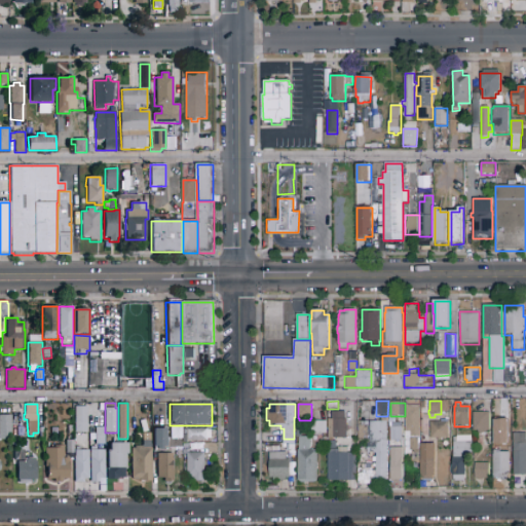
[(419,455),(405,455),(405,431),(406,431),(406,405),(419,405),(419,445),(419,455)]
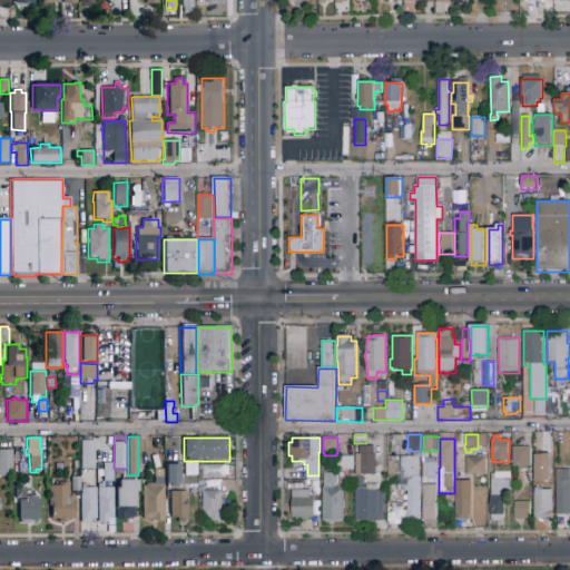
[(81,470),(80,441),(95,440),(96,469),(81,470)]
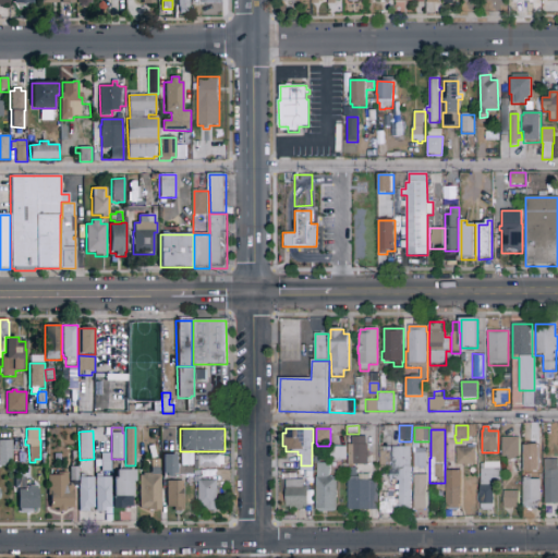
[(526,434),(542,435),(542,449),(526,449),(526,434)]
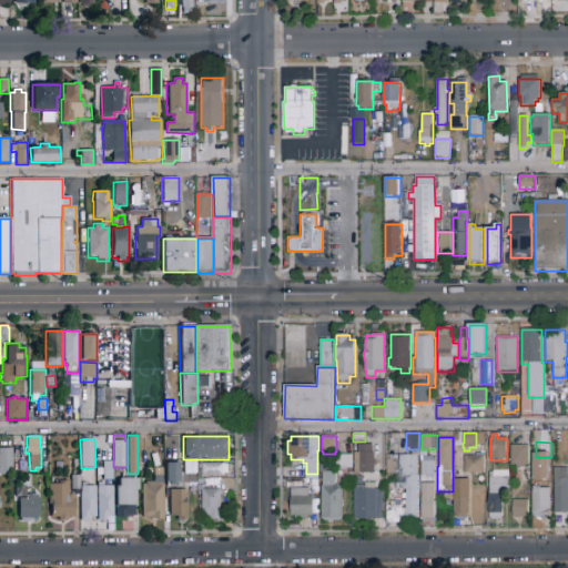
[(354,474),(354,453),(358,453),(358,445),(372,445),(373,453),(374,453),(374,474),(354,474)]
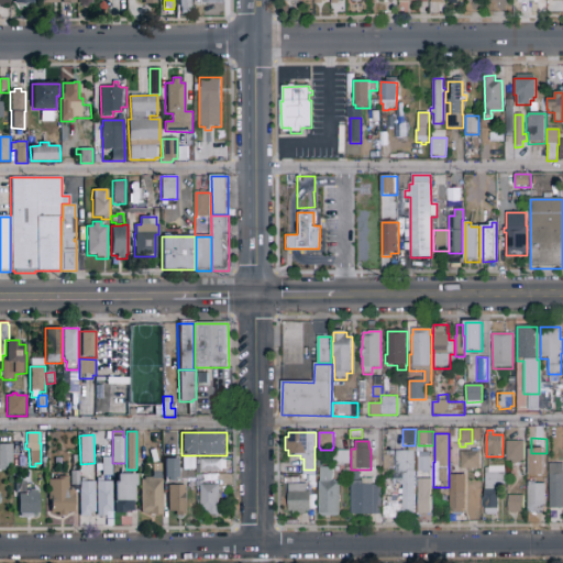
[(506,462),(507,442),(523,442),(523,462),(521,462),(521,464),(511,464),(511,462),(506,462)]
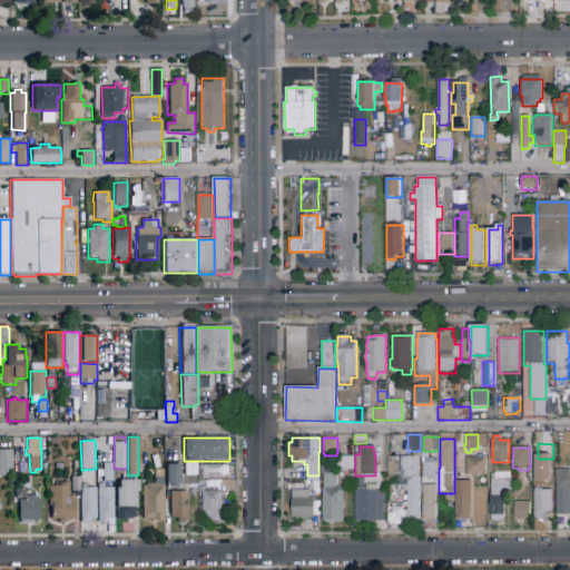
[(0,477),(0,450),(13,450),(13,477),(0,477)]
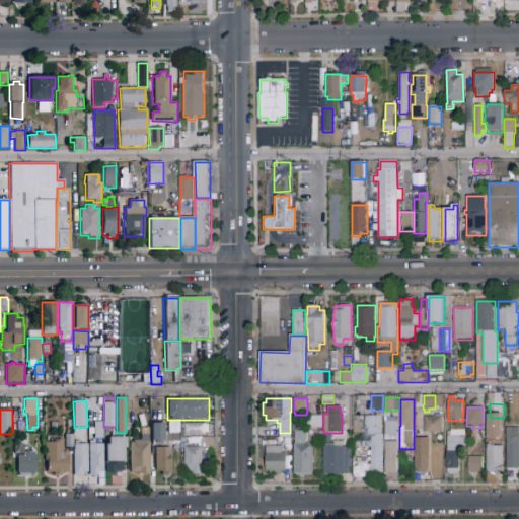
[(382,474),(369,474),(369,469),(372,469),(371,446),(362,446),(362,436),(354,436),(353,416),(376,416),(376,412),(382,412),(382,474)]
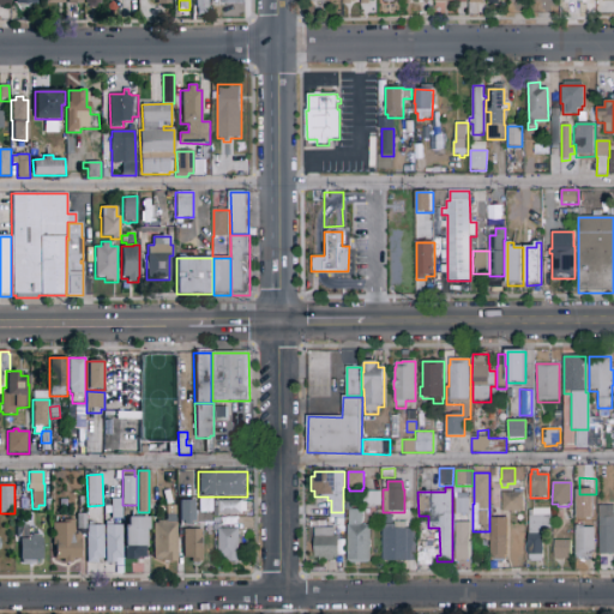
[(469,517),(453,516),(453,499),(455,499),(455,494),(456,494),(456,488),(461,488),(461,494),(469,494),(469,517)]
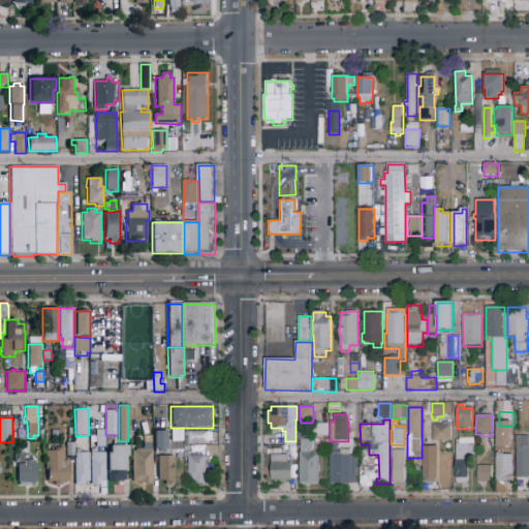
[(433,441),(433,425),(443,425),(443,423),(450,423),(450,441),(443,441),(443,443),(438,443),(438,441),(433,441)]
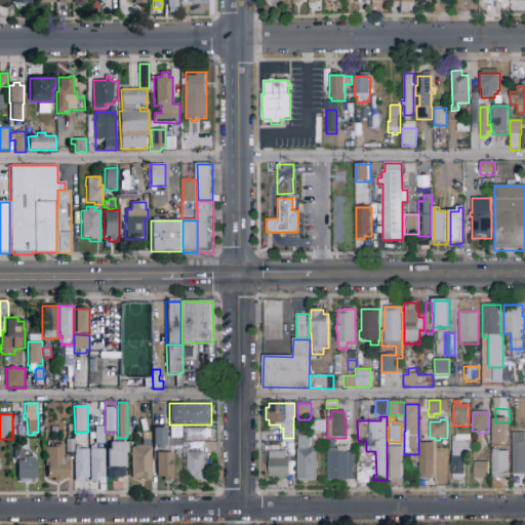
[(326,434),(321,434),(321,435),(310,435),(309,420),(326,420),(326,434)]
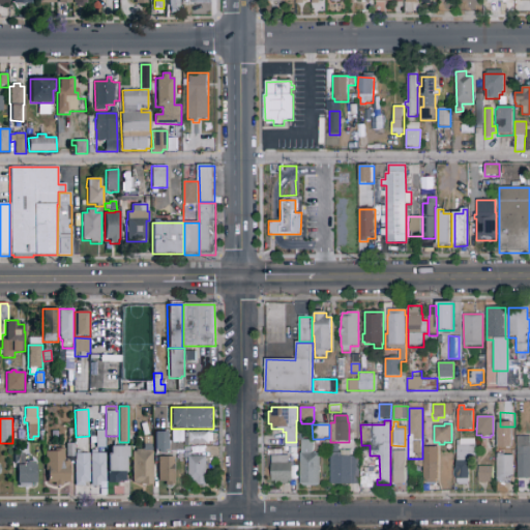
[(167,450),(155,450),(155,432),(167,432),(167,450)]
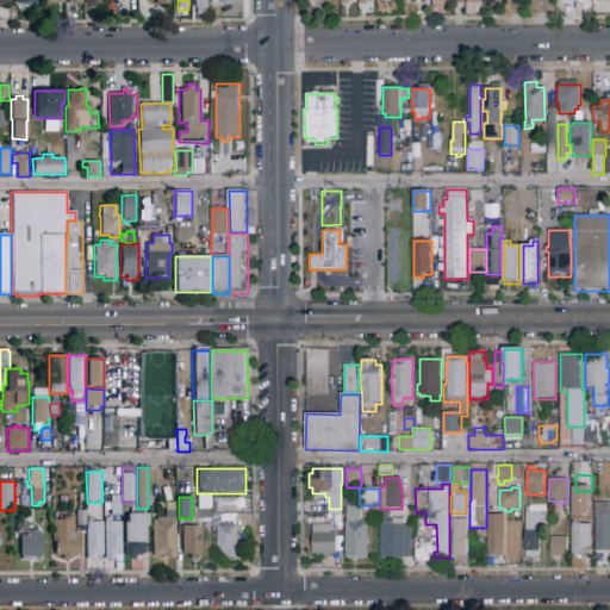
[(213,515),(213,505),(213,498),(217,498),(242,498),(242,499),(246,499),(246,510),(242,510),(242,511),(218,512),(218,515),(213,515)]
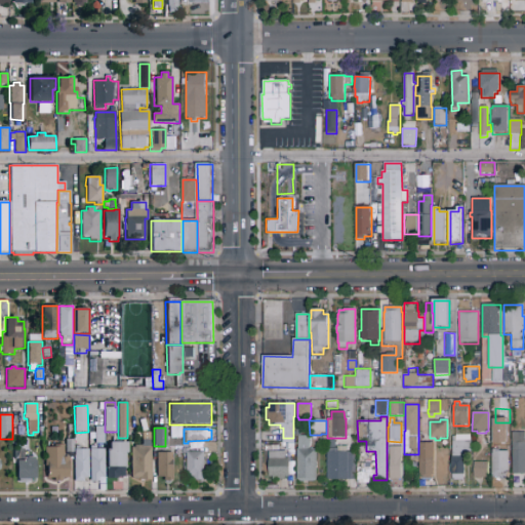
[(151,481),(144,481),(144,480),(131,480),(131,447),(134,447),(134,445),(143,445),(143,433),(150,433),(151,481)]
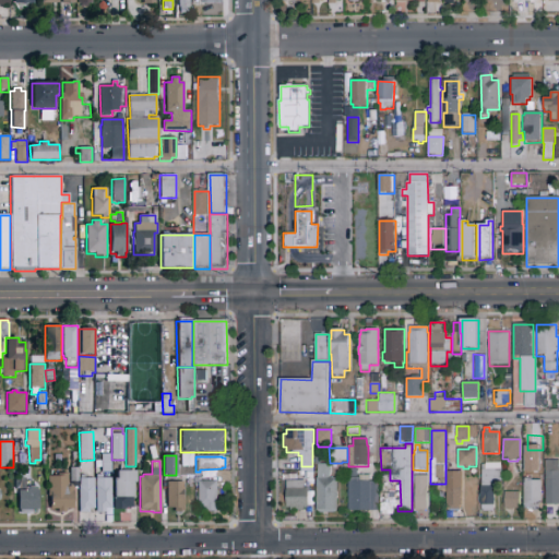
[(558,506),(546,506),(545,461),(558,461),(558,506)]
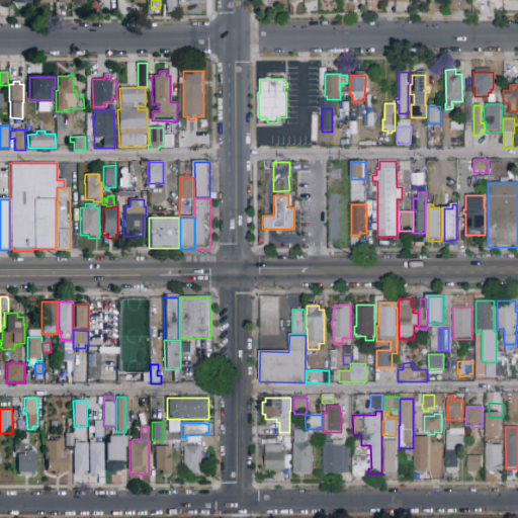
[(456,475),(449,475),(445,468),(446,431),(449,431),(449,429),(464,429),(464,435),(465,435),(465,446),(458,446),(458,468),(456,475)]
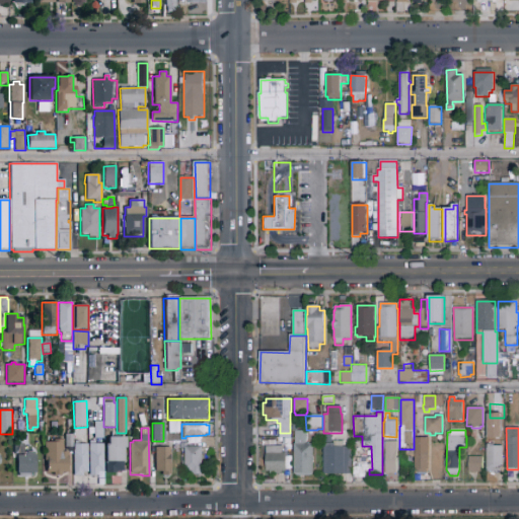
[(312,474),(311,474),(311,476),(295,476),(295,474),(294,474),(294,445),(295,445),(295,431),(306,431),(306,445),(312,445),(312,474)]
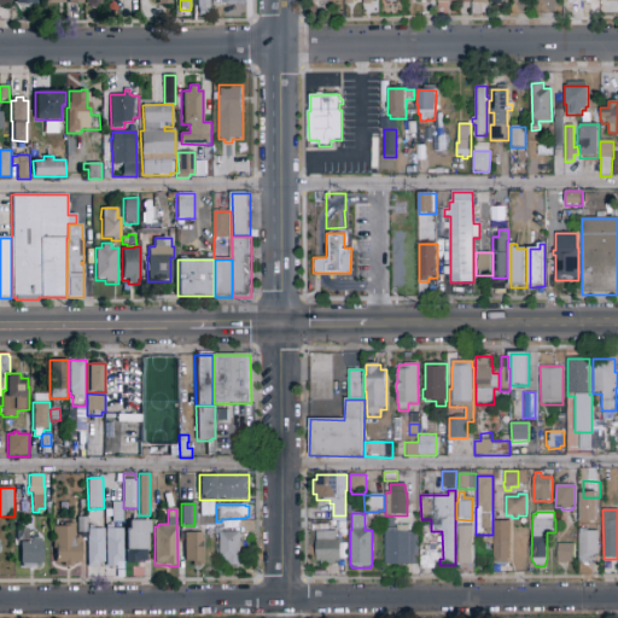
[(77,532),(76,518),(87,518),(87,532),(77,532)]
